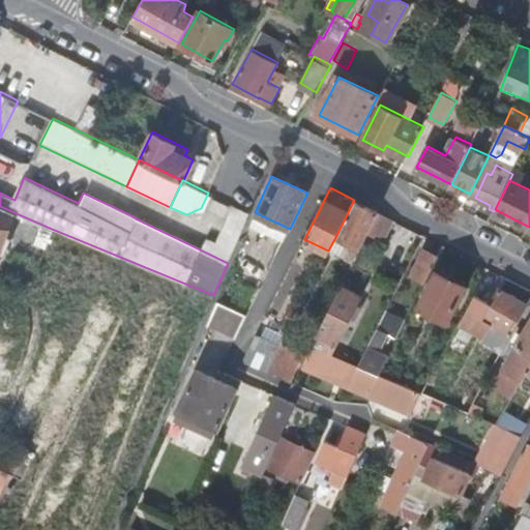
[(359,246),(377,212),(354,200),(336,235),(359,246)]
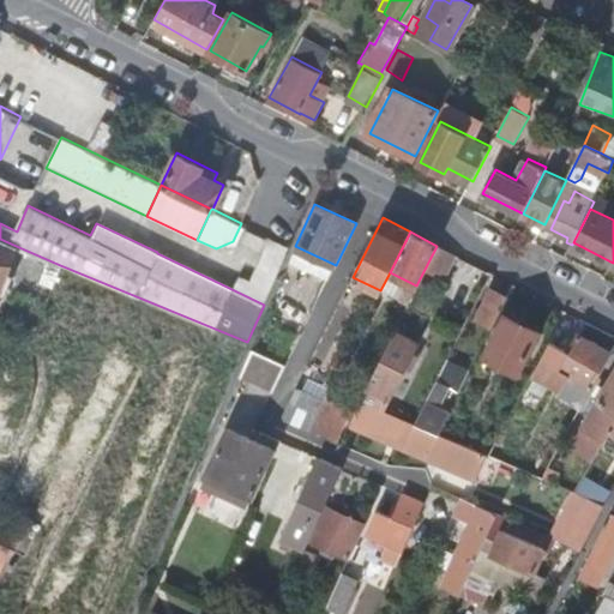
[(247,292),(266,300),(289,246),(271,238),(247,292)]
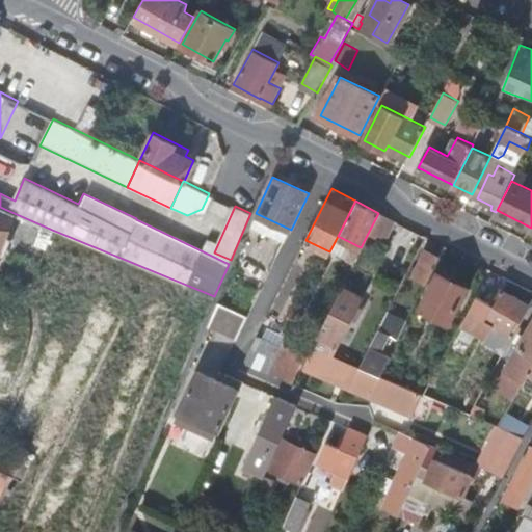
[(0,237),(11,212),(0,207),(0,237)]
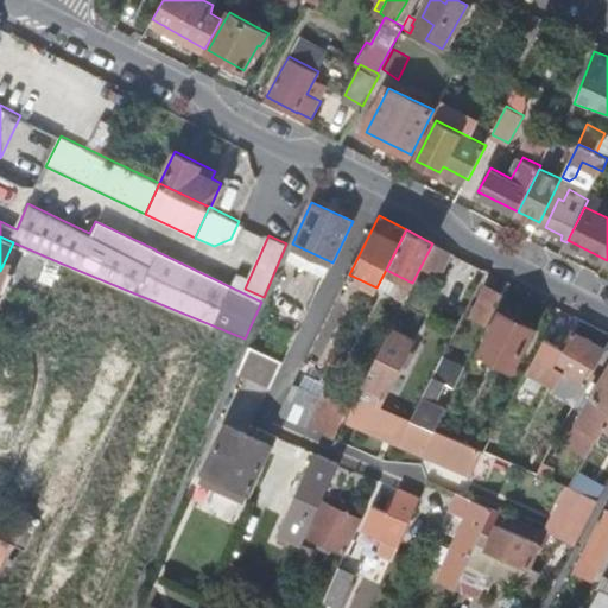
[(333,263),(292,244),(287,255),(327,273),(333,263)]
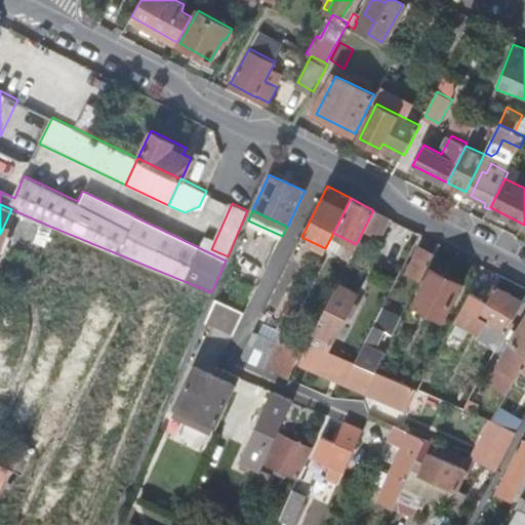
[(420,280),(434,254),(419,247),(407,273),(420,280)]
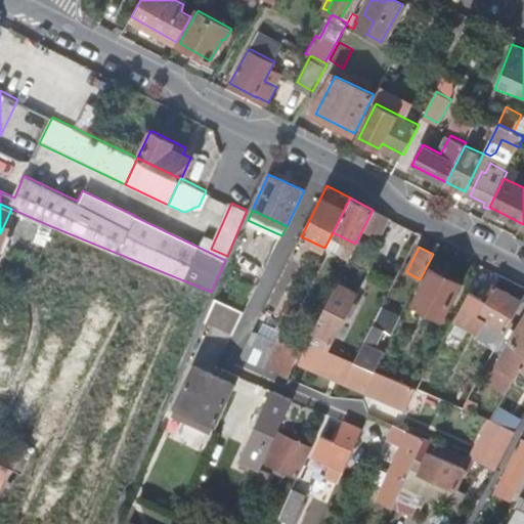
[(441,319),(460,282),(431,268),(412,305),(441,319)]
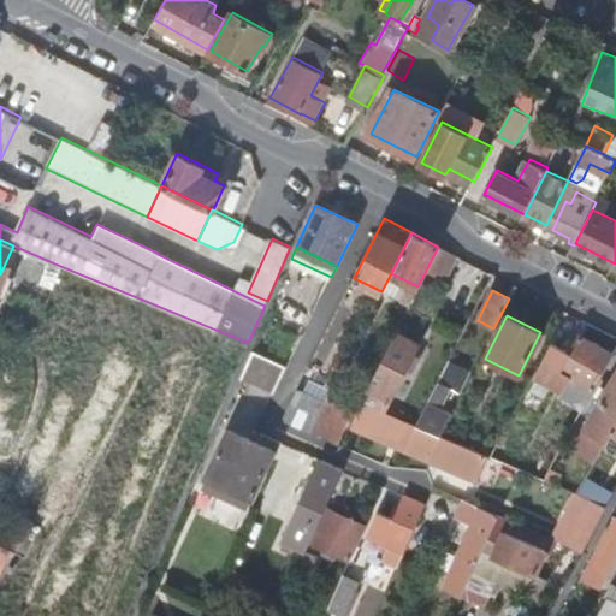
[(362,400),(385,410),(419,343),(396,331),(362,400)]
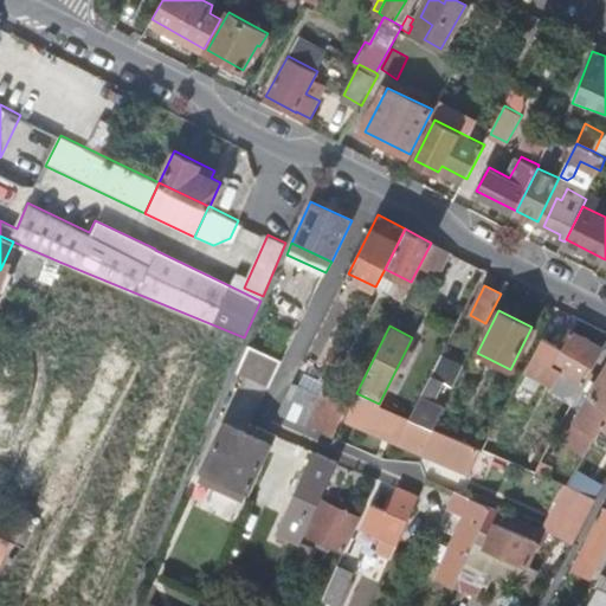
[(578,395),(603,349),(571,330),(552,365),(561,371),(555,382),(578,395)]
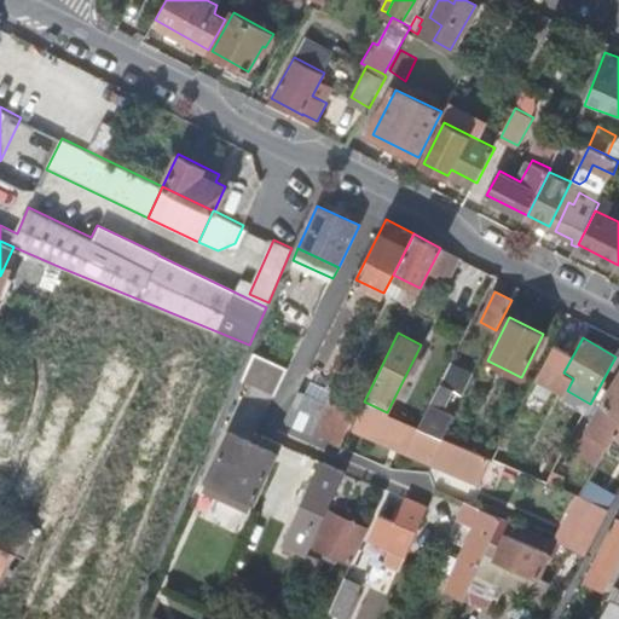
[(618,375),(589,428),(601,435),(590,455),(600,462),(618,428),(618,375)]
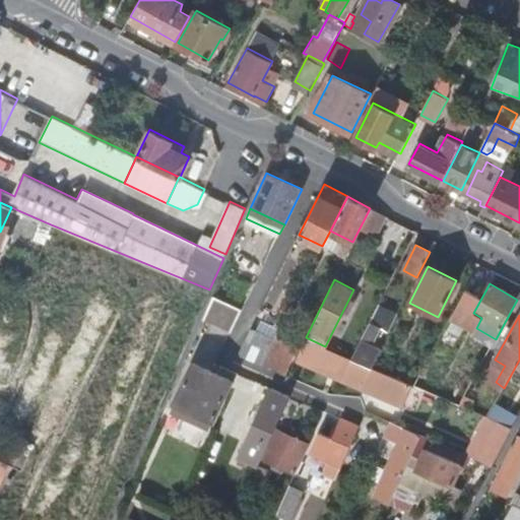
[(224,330),(202,319),(192,343),(217,356),(223,345),(219,343),(224,330)]
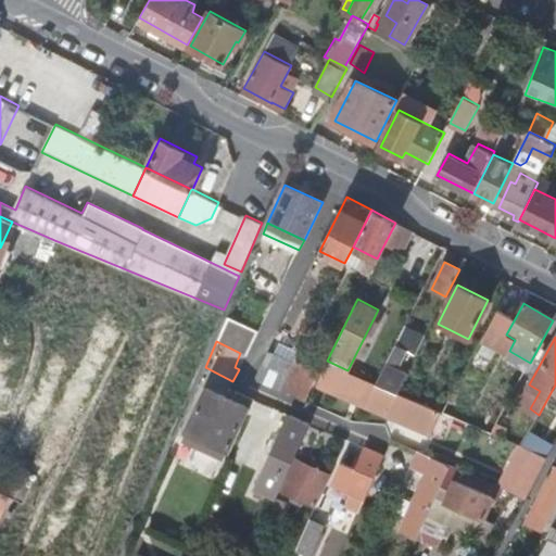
[(377,383),(397,392),(408,373),(399,367),(407,350),(396,344),(377,383)]
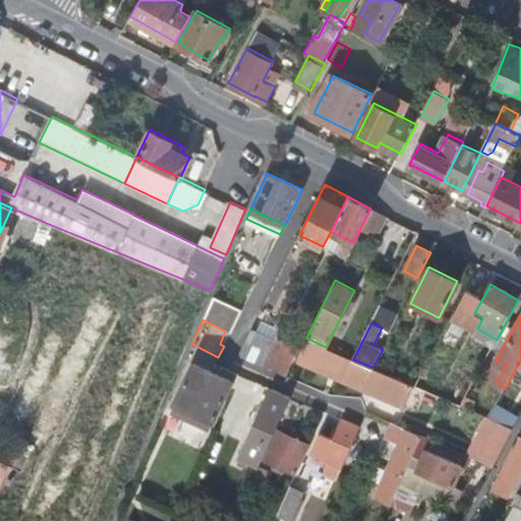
[(246,357),(264,365),(274,344),(277,338),(253,327),(247,338),(239,355),(246,357)]
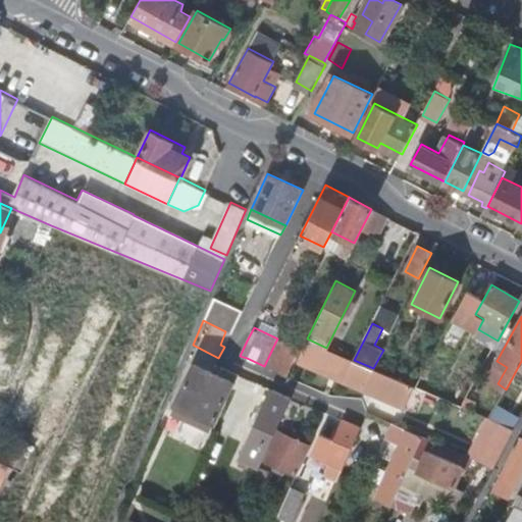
[(365,386),(373,368),(354,360),(326,348),(307,338),(299,355),(298,357),(365,386)]
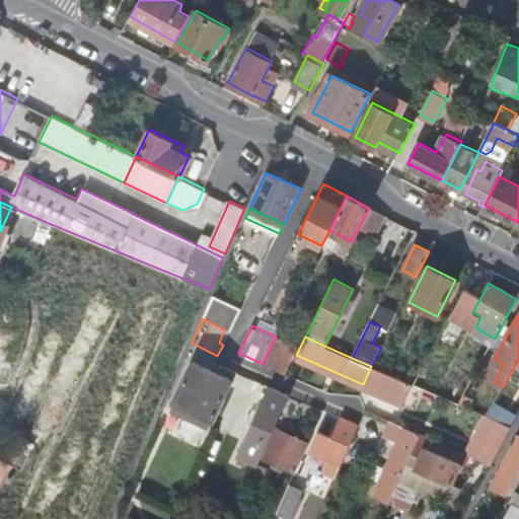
[(286,374),(296,355),(297,353),(273,343),(263,364),(286,374)]
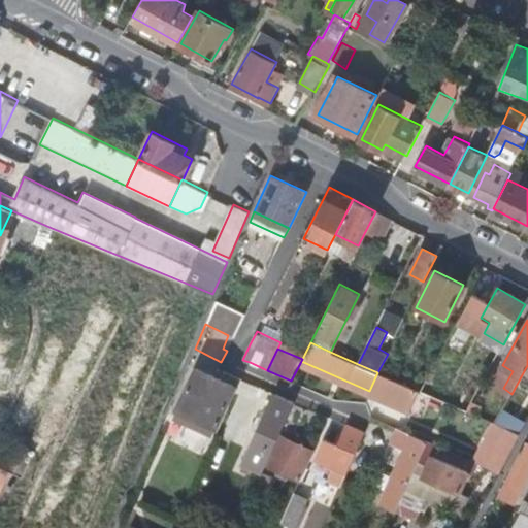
[(187,413),(196,417),(215,375),(198,368),(184,399),(192,402),(187,413)]
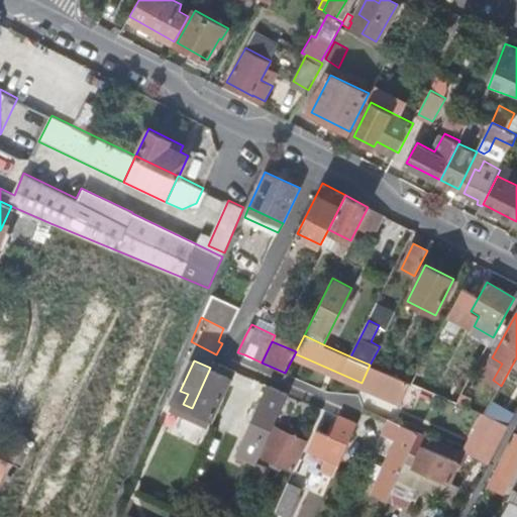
[(210,368),(192,408),(208,415),(217,396),(221,398),(230,378),(210,368)]
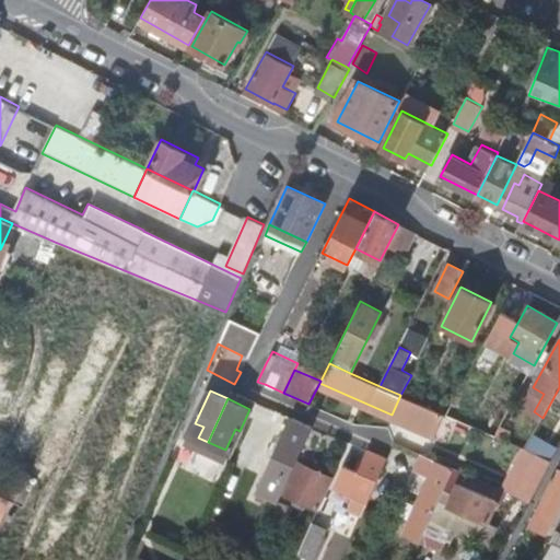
[(497,436),(508,441),(517,421),(508,416),(497,436)]
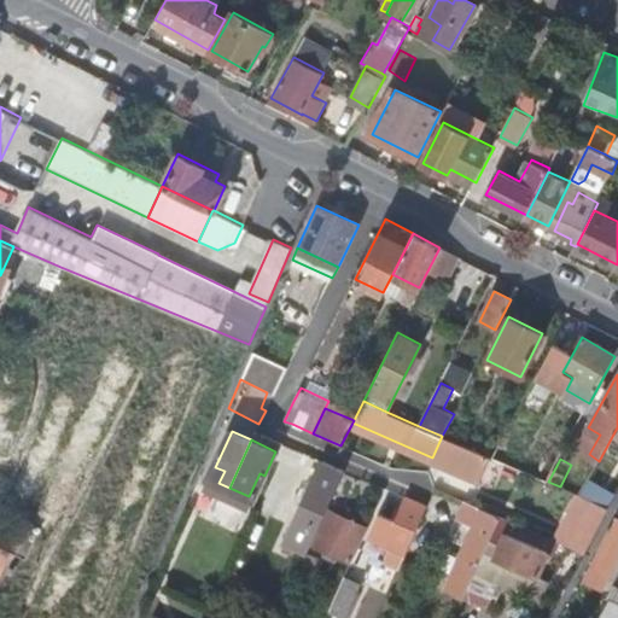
[(319,526),(344,470),(324,461),(320,472),(318,471),(297,517),(319,526)]
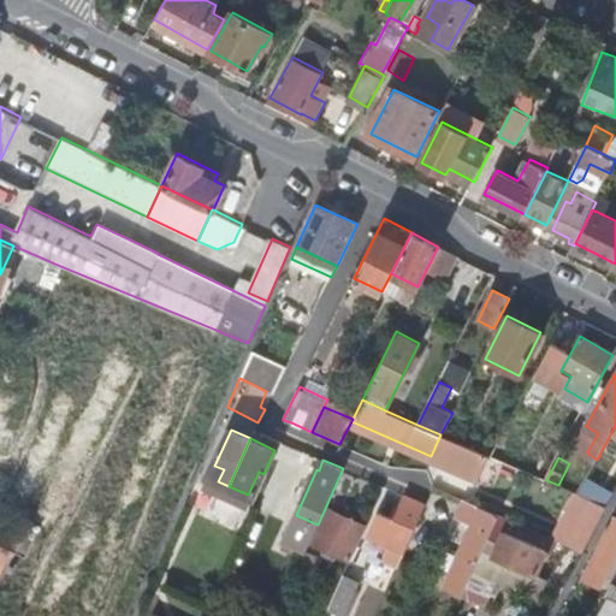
[(369,535),(406,552),(426,504),(406,496),(396,520),(379,513),(369,535)]
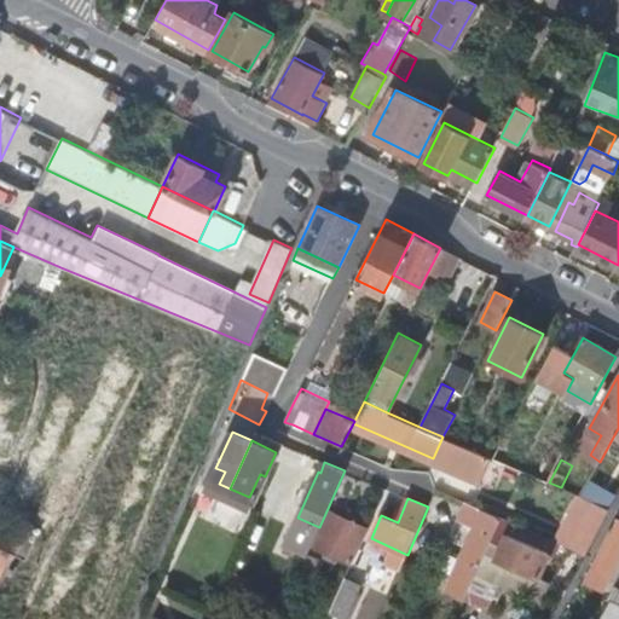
[(447,591),(466,600),(470,589),(502,516),(482,508),(447,591)]
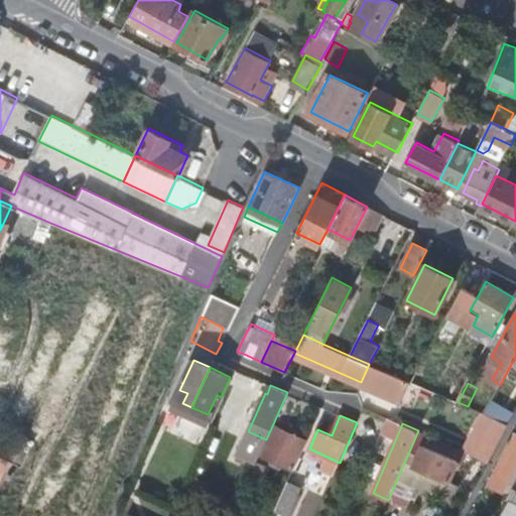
[(261,453),(294,469),(295,467),(307,440),(274,424),(261,453)]
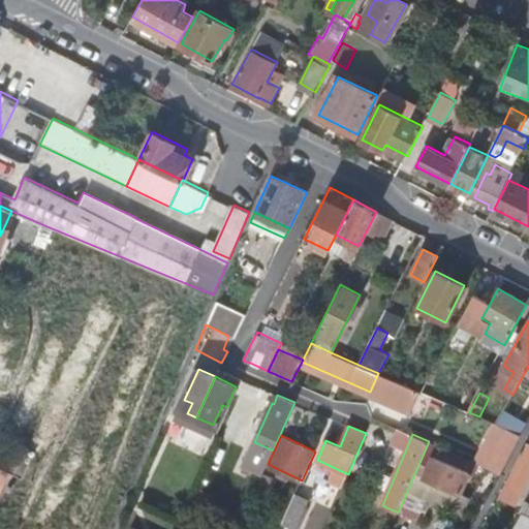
[(402,503),(422,512),(428,497),(418,493),(426,477),(461,493),(470,471),(474,473),(479,463),(429,441),(402,503)]
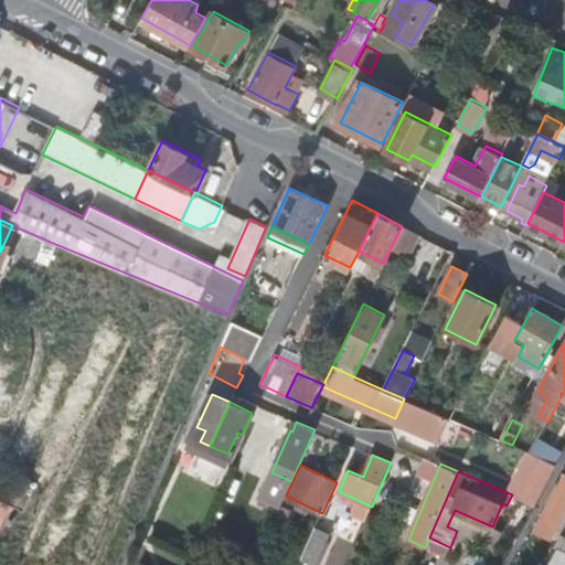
[(564,511),(564,472),(563,471),(543,514),(560,522),(564,511)]
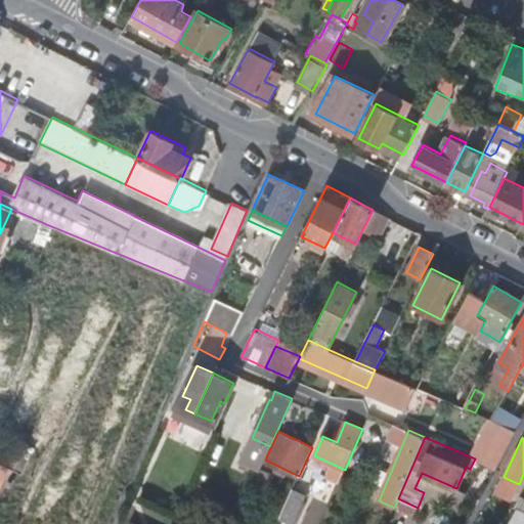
[(313,447),(312,447),(300,474),(309,478),(314,467),(306,463),(313,447)]
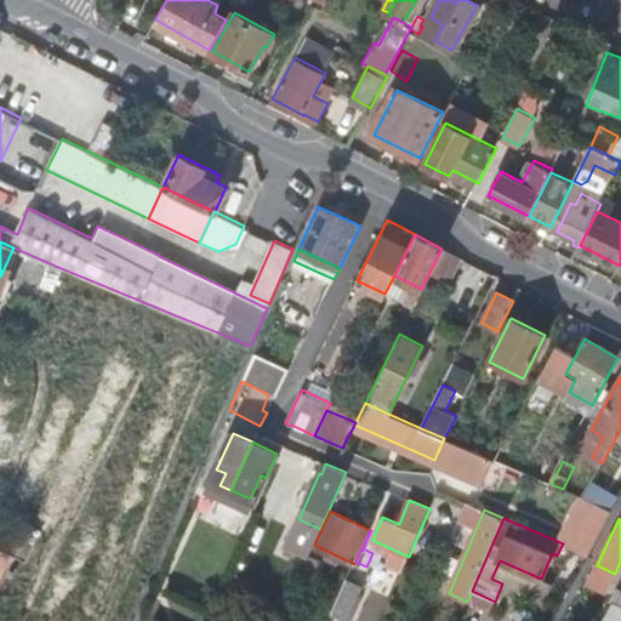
[(0,579),(4,582),(17,554),(4,547),(0,546),(0,579)]
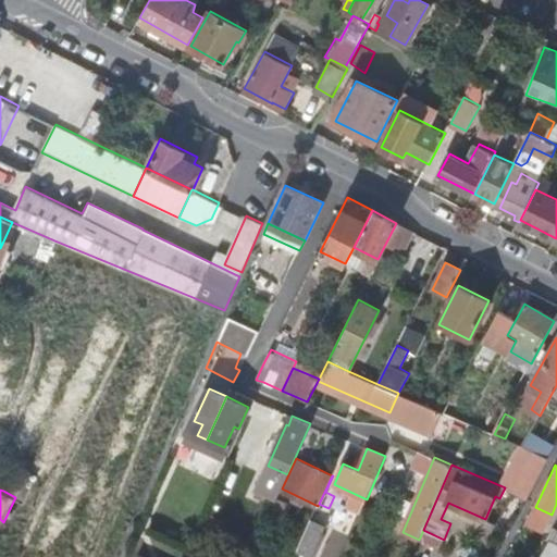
[(295,556),(318,556),(329,529),(308,521),(295,556)]
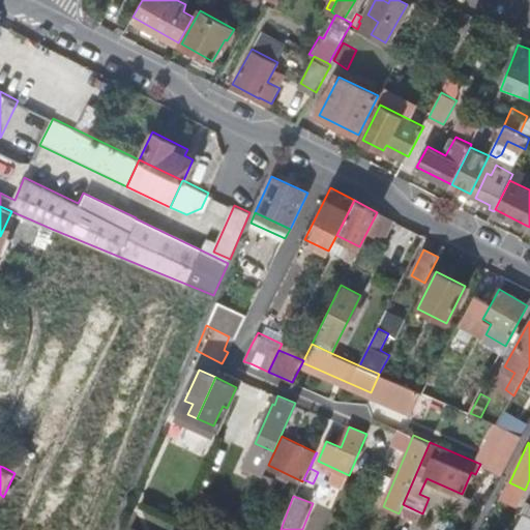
[(496,529),(500,529),(511,508),(500,502),(489,526),(496,529)]
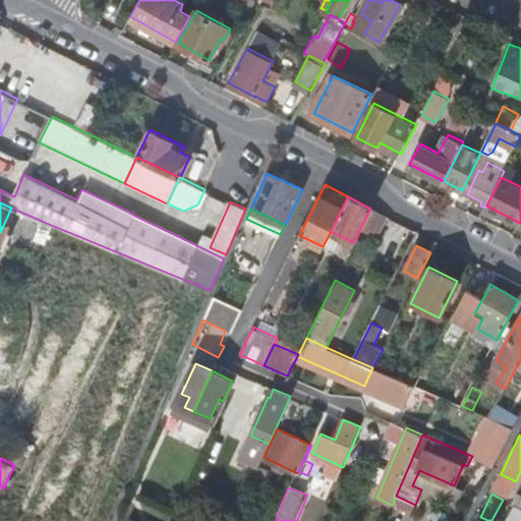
[(520,520),(520,496),(516,495),(505,520),(520,520)]
